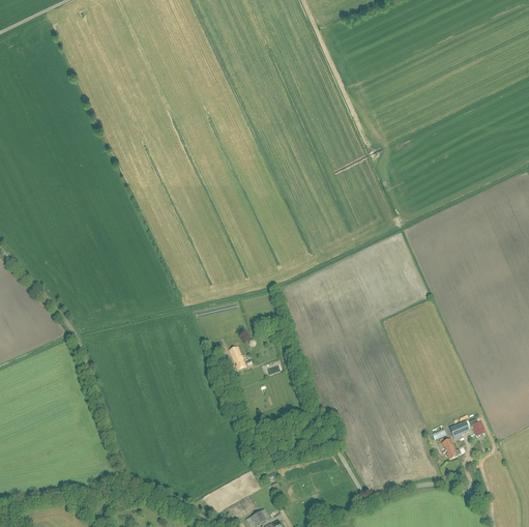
[(224,339),(222,340),(212,344),(214,348),(224,345),(223,343),(225,342),(224,339)]
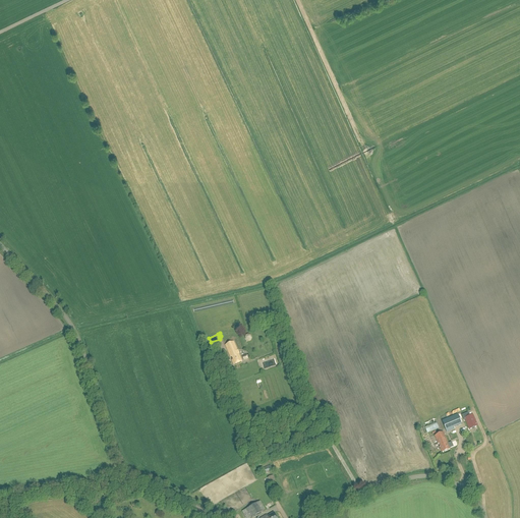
[(240,359),(232,340),(225,343),(233,362),(240,359)]
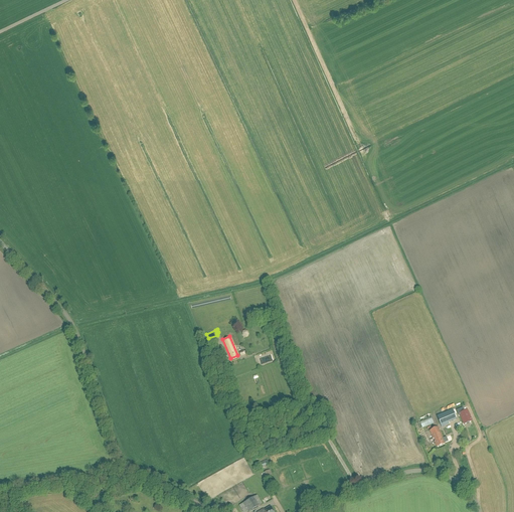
[(281,357),(285,356),(281,342),(276,344),(281,357)]
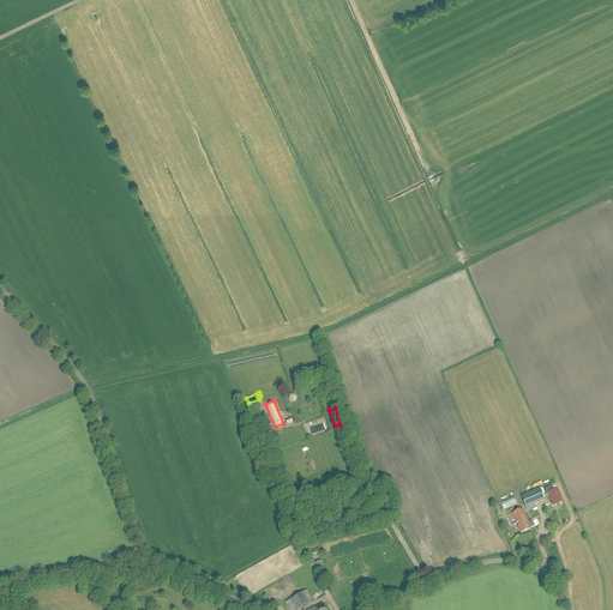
[(544,496),(539,485),(520,493),(524,505),(544,496)]
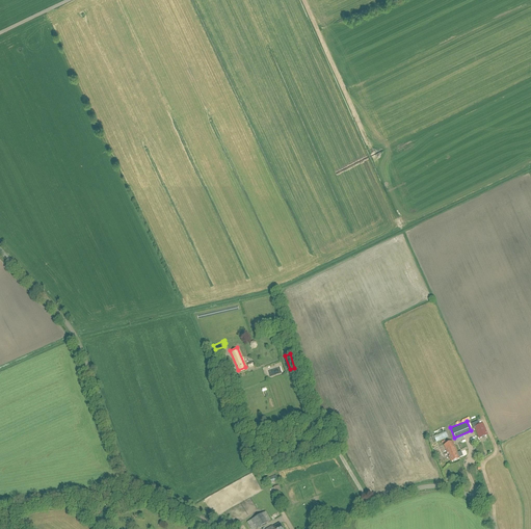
[(473,421),(471,422),(472,426),(474,426),(478,437),(486,432),(481,421),(474,424),(473,421)]
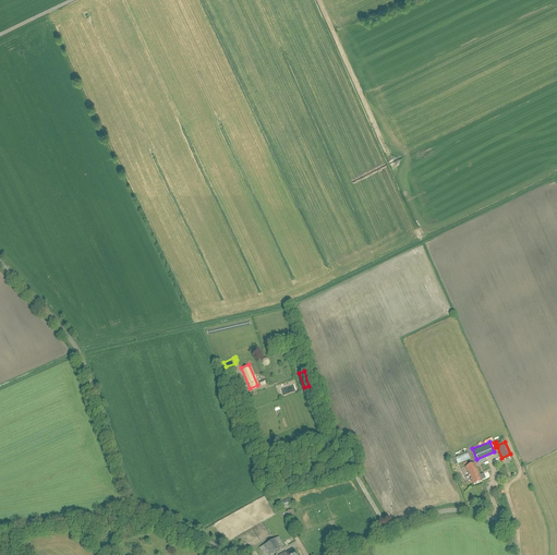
[(472,482),(481,479),(474,460),(464,465),(468,473),(469,473),(470,477),(472,482)]
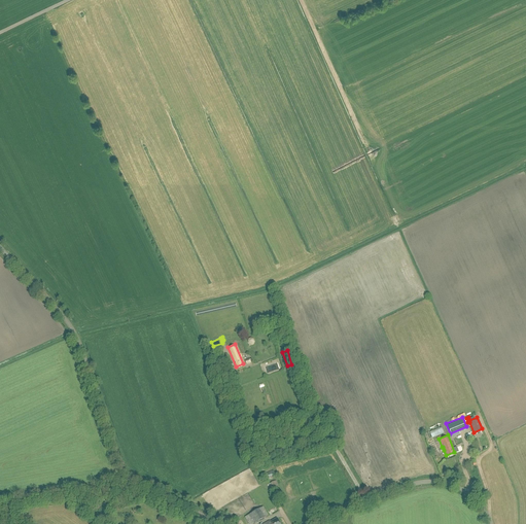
[(249,523),(268,514),(263,504),(244,515),(248,523),(249,523)]
